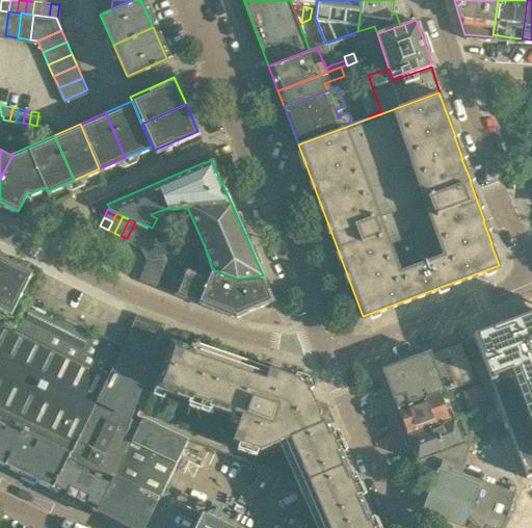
[(133,241),(140,225),(135,221),(127,238),(133,241)]
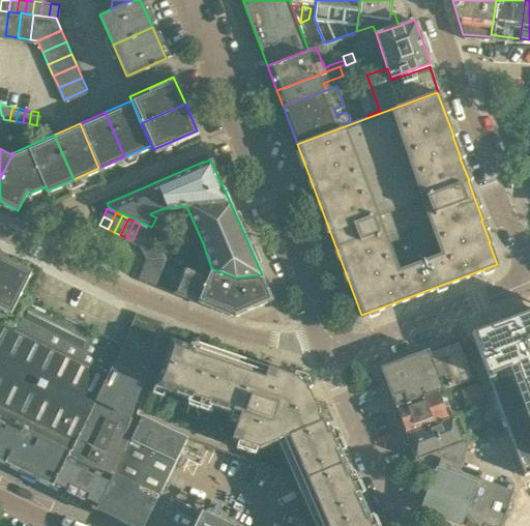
[(146,227),(140,224),(133,240),(139,243),(140,242),(147,238),(144,232),(146,227)]
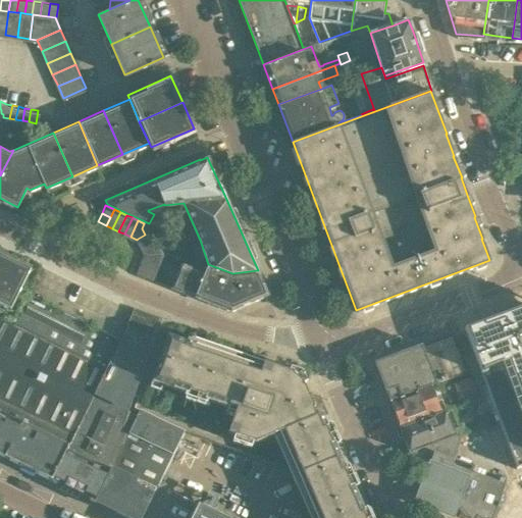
[(142,228),(145,235),(148,240),(154,237),(148,225),(144,223),(142,228)]
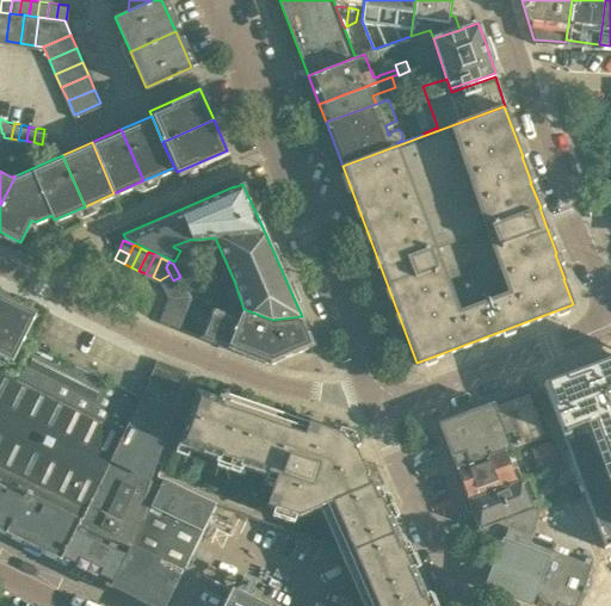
[(164,286),(173,280),(170,274),(161,279),(160,280),(164,286)]
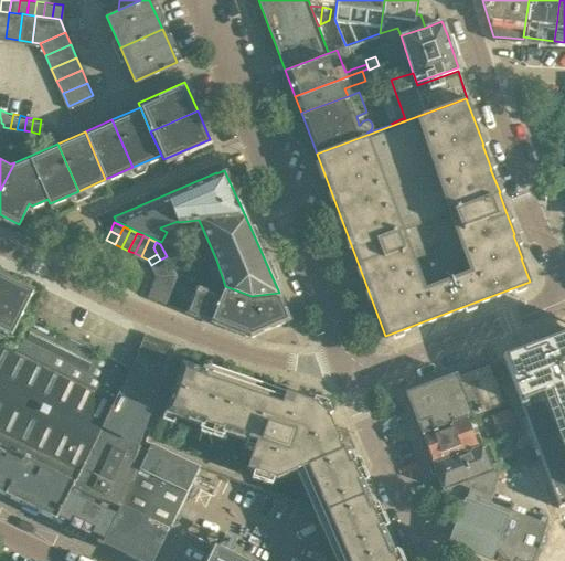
[(169,260),(162,264),(166,271),(169,276),(176,273),(169,260)]
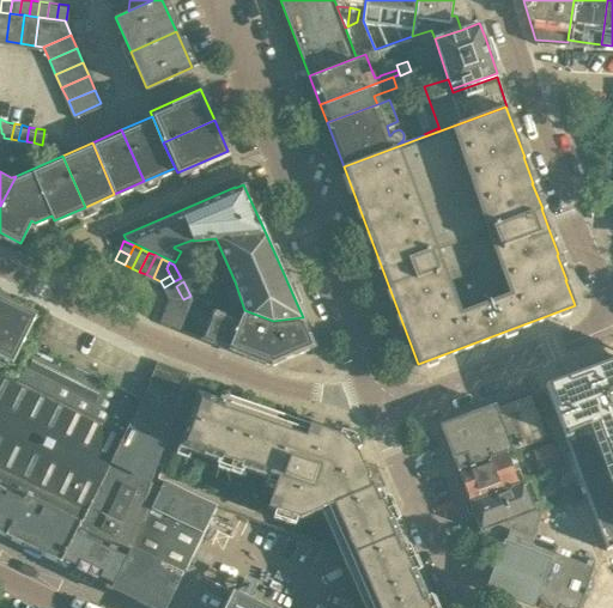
[(171,298),(180,293),(176,286),(165,291),(169,297),(171,298)]
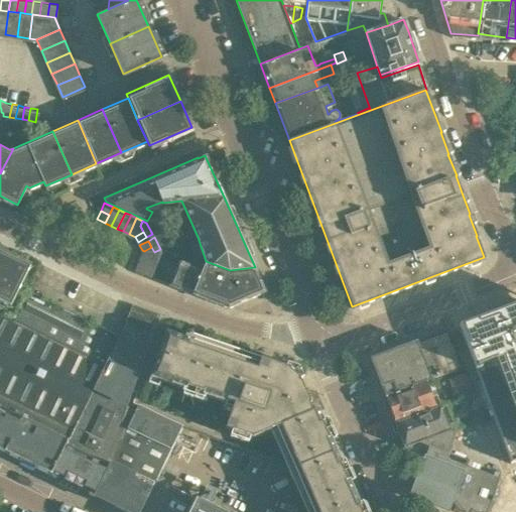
[(140,256),(151,260),(154,252),(151,247),(144,251),(142,250),(140,256)]
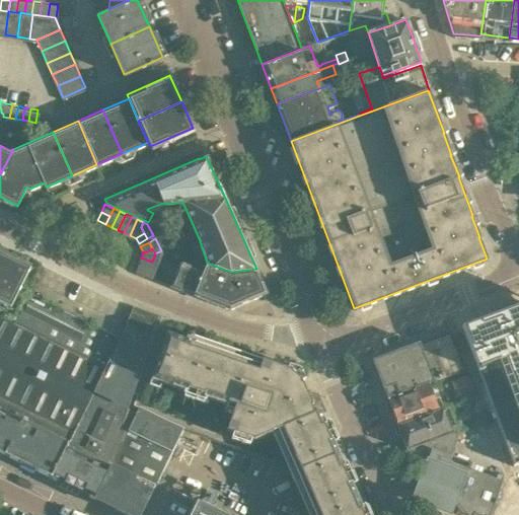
[(30,263),(5,250),(0,260),(0,299),(11,305),(30,263)]
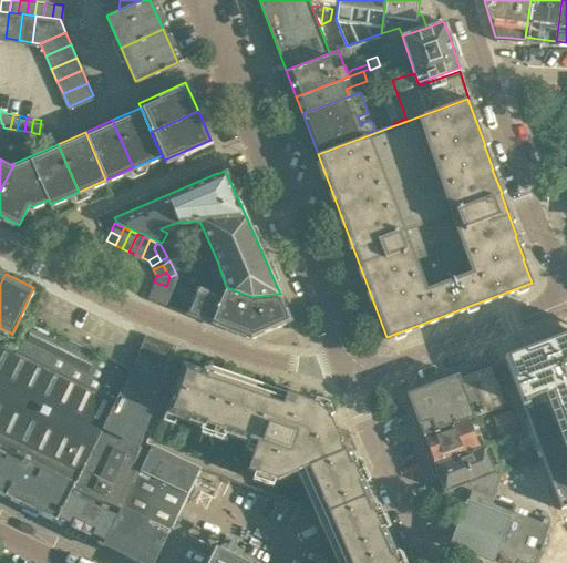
[(176,274),(169,277),(166,286),(173,288),(177,276),(176,274)]
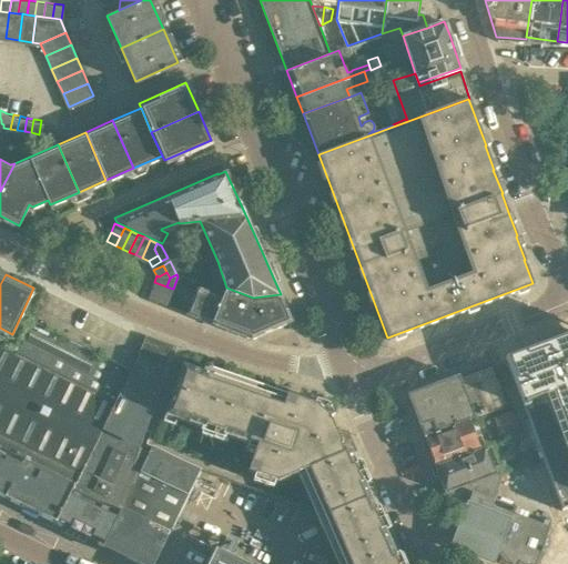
[(154,282),(152,289),(161,292),(170,295),(173,289),(166,286),(154,282)]
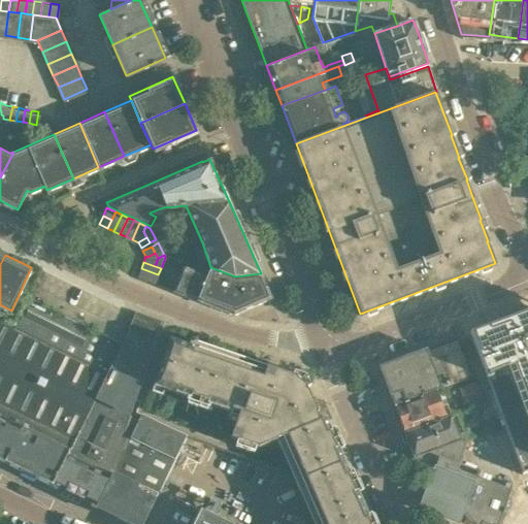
[(270,296),(260,273),(235,276),(210,267),(207,276),(183,267),(174,289),(209,303),(221,308),(222,307),(234,313),(234,312),(270,296)]
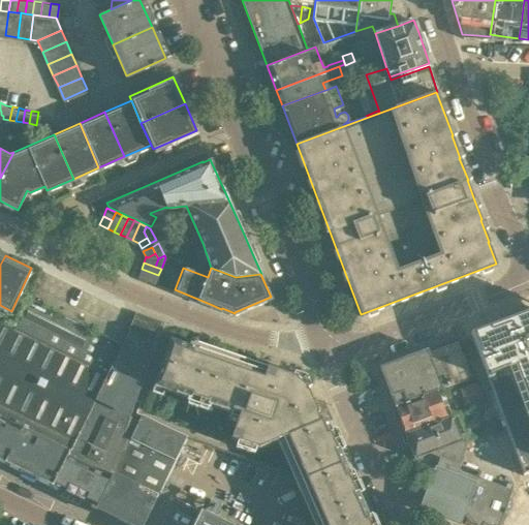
[(142,269),(138,276),(147,279),(150,272),(142,269)]
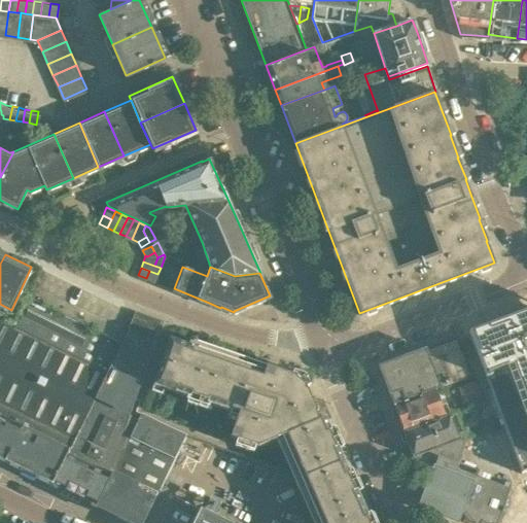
[(146,278),(155,281),(157,274),(149,271),(146,278)]
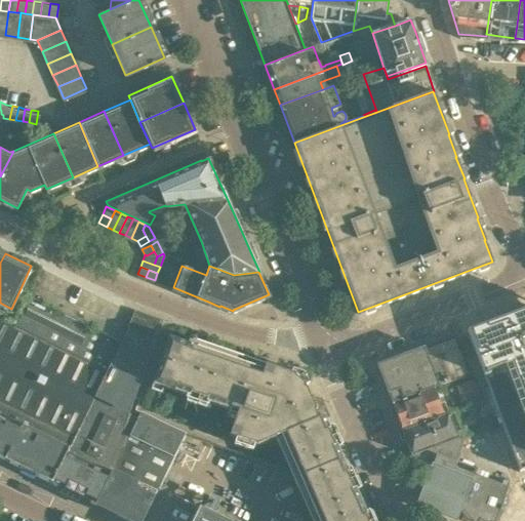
[(0,456),(51,482),(51,481),(69,446),(121,338),(85,321),(27,292),(14,320),(0,313),(0,456)]
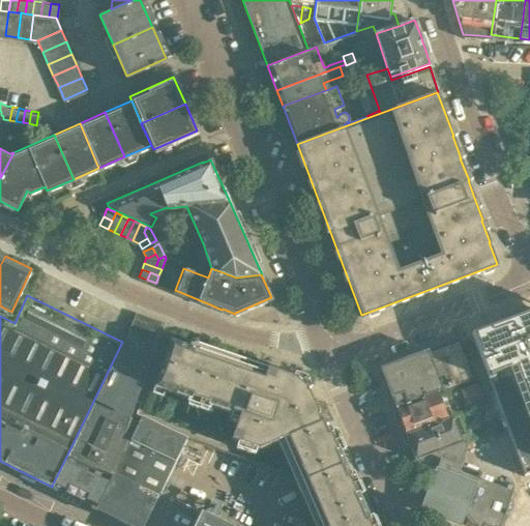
[(123,341),(152,352),(164,320),(136,310),(123,341)]
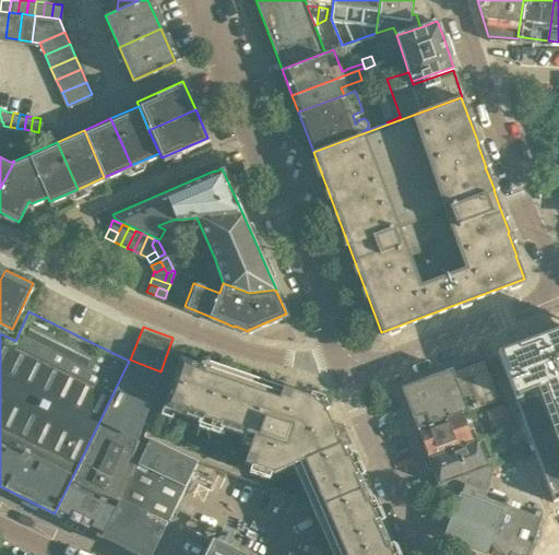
[(558,327),(497,351),(552,499),(558,496),(558,327)]
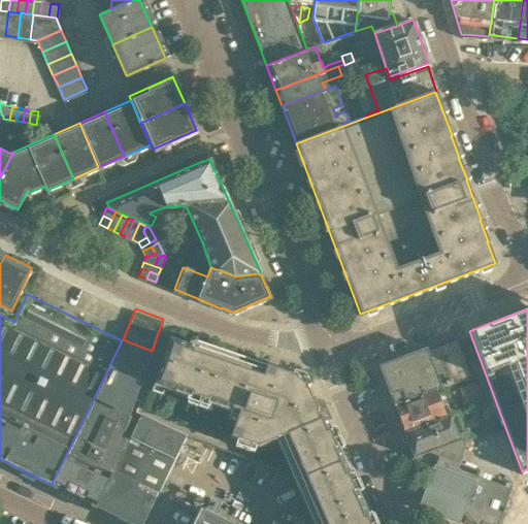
[(238,412),(231,434),(230,436),(258,446),(276,437),(276,436),(281,434),(301,482),(319,523),(371,523),(325,415),(327,415),(328,415),(324,404),(323,404),(323,405),(316,408),(305,384),(293,372),(267,363),(265,369),(169,335),(153,383),(238,412)]
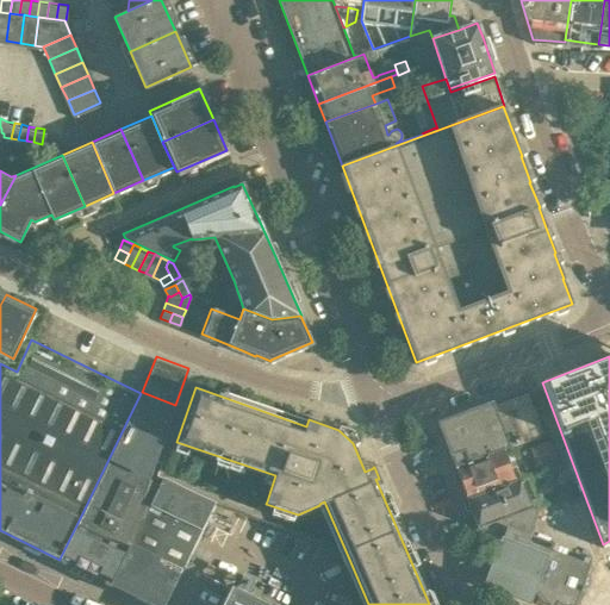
[(455,466),(503,448),(522,440),(546,431),(528,387),(437,420),(450,454),(452,454),(455,465),(455,466)]
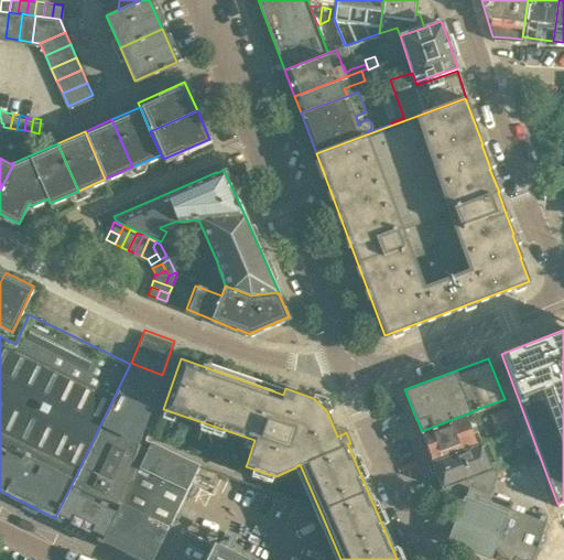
[(130,364),(74,480),(55,517),(101,540),(102,539),(148,447),(138,442),(140,435),(162,375),(130,364)]
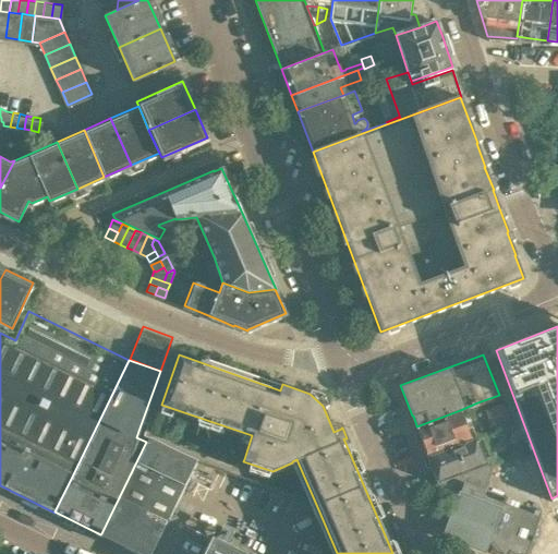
[(504,400),(501,401),(485,408),(494,429),(511,421),(504,400)]
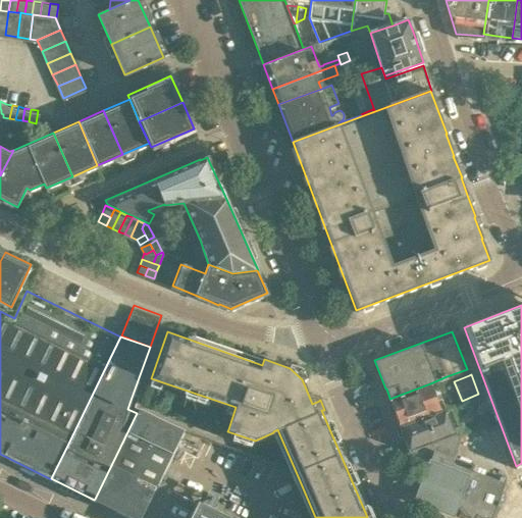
[(430,383),(389,399),(399,425),(439,409),(430,383)]
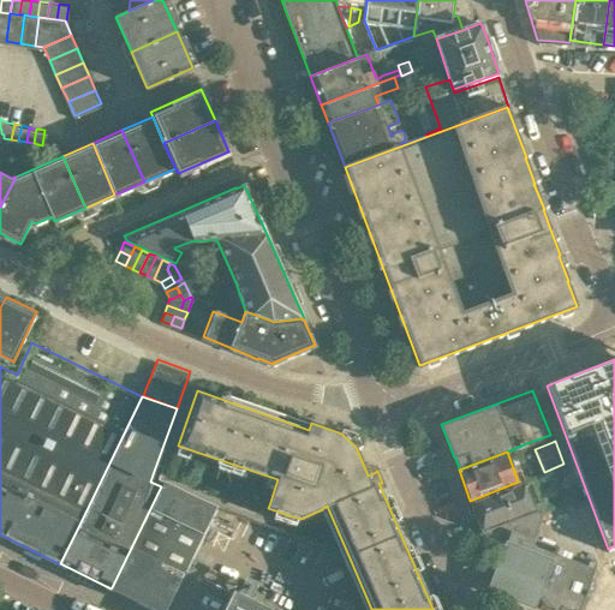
[(165,478),(161,486),(112,587),(111,588),(155,609),(163,609),(180,579),(186,566),(203,532),(218,503),(165,478)]
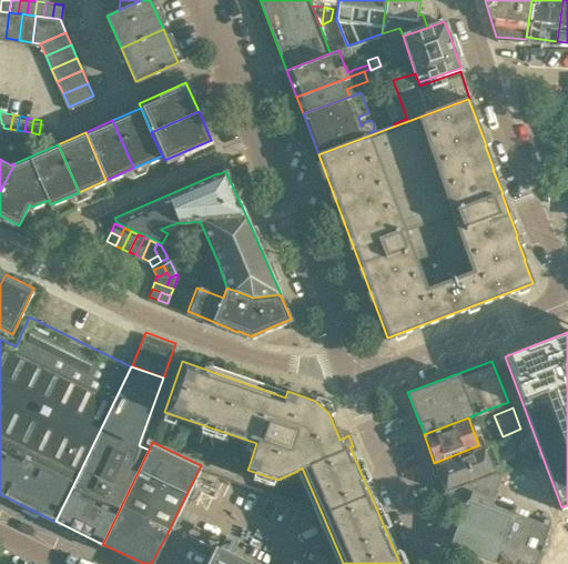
[(478,445),(434,463),(445,491),(448,489),(495,472),(484,444),(479,446),(478,445)]
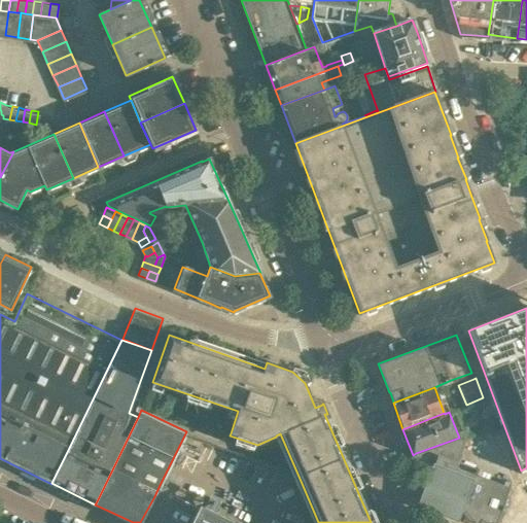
[(459,438),(416,453),(417,457),(414,458),(421,477),(424,476),(429,477),(422,496),(423,497),(423,502),(426,503),(425,504),(451,515),(453,509),(466,514),(464,520),(473,522),(490,522),(491,522),(495,522),(510,485),(476,473),(478,468),(475,466),(475,467),(456,460),(463,442),(461,437),(459,438)]
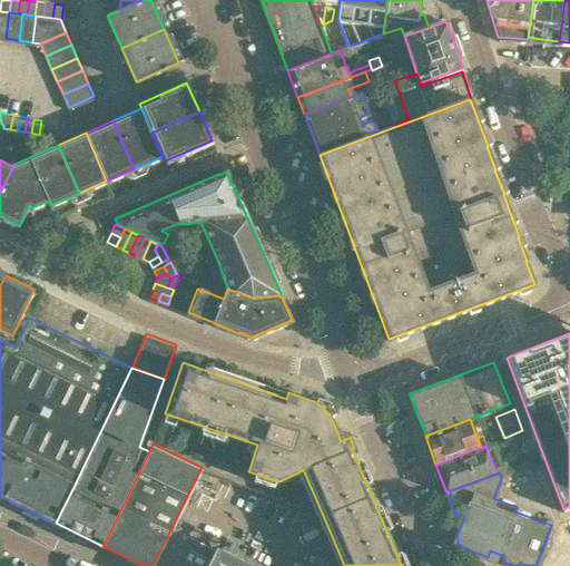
[(242,565),(218,554),(212,565),(242,565)]
